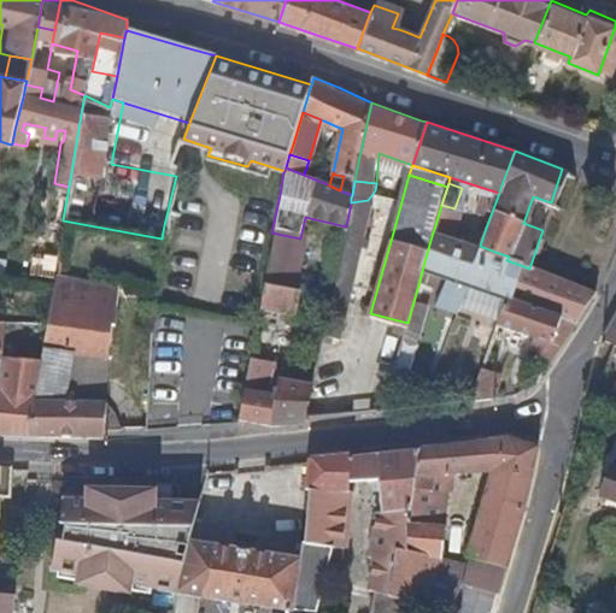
[(486,228),(499,193),(480,187),(468,222),(486,228)]
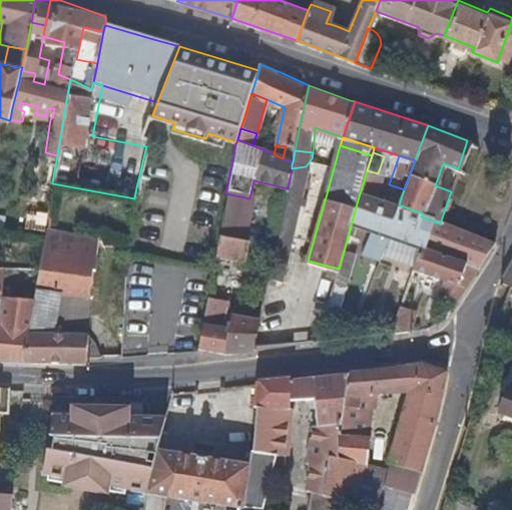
[(312,165),(312,158),(306,166),(292,168),(288,188),(284,205),(277,238),(274,251),(269,278),(284,282),(299,219),(312,165)]
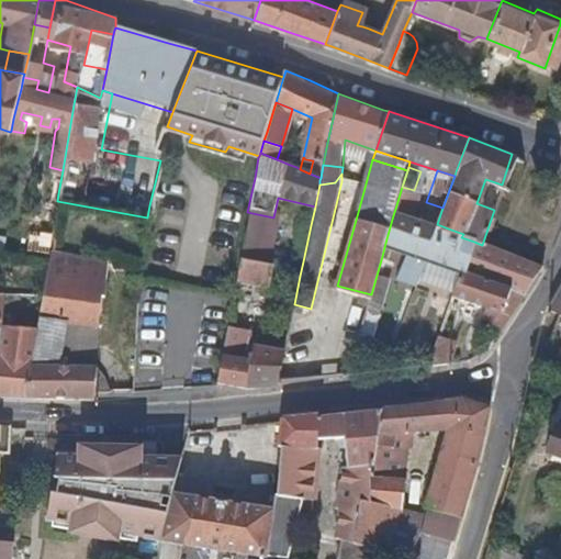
[(402,187),(395,209),(407,213),(414,190),(402,187)]
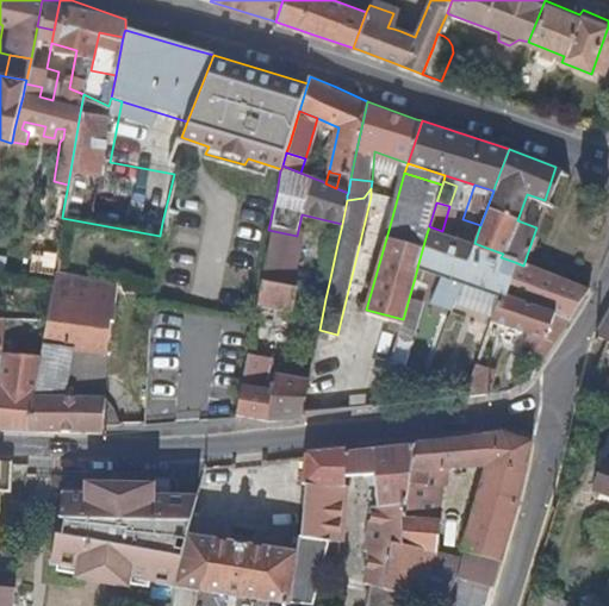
[(480,262),(486,248),(474,243),(442,231),(429,226),(427,233),(418,263),(463,280),(470,258),(480,262)]
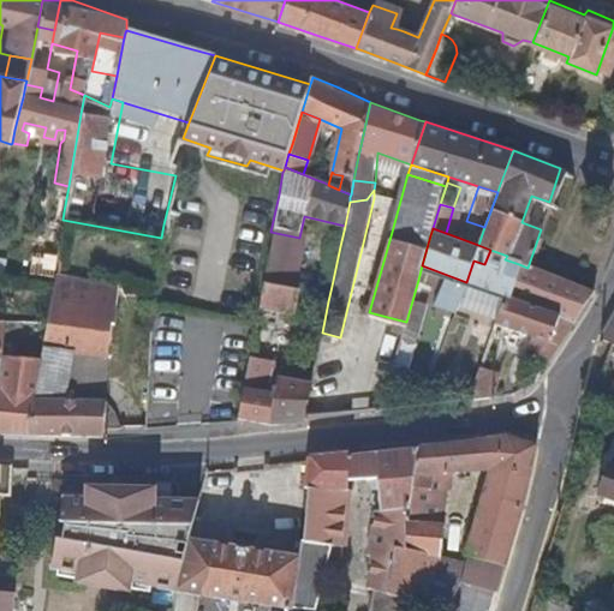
[(292,276),(299,238),(270,232),(263,269),(263,271),(292,276)]
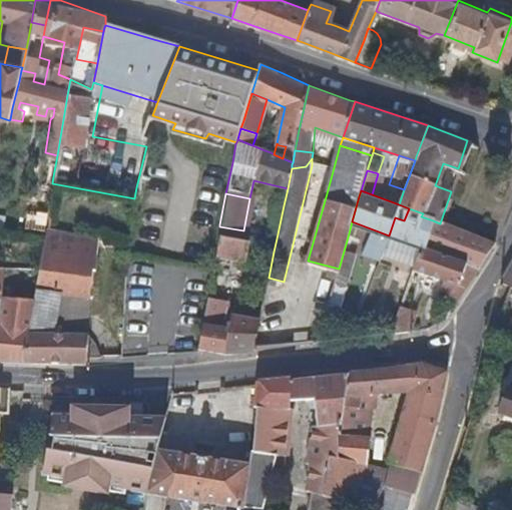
[(478,267),(493,243),(464,233),(440,223),(433,220),(421,216),(423,213),(409,208),(404,220),(395,217),(389,235),(400,240),(418,247),(426,250),(428,246),(478,267)]
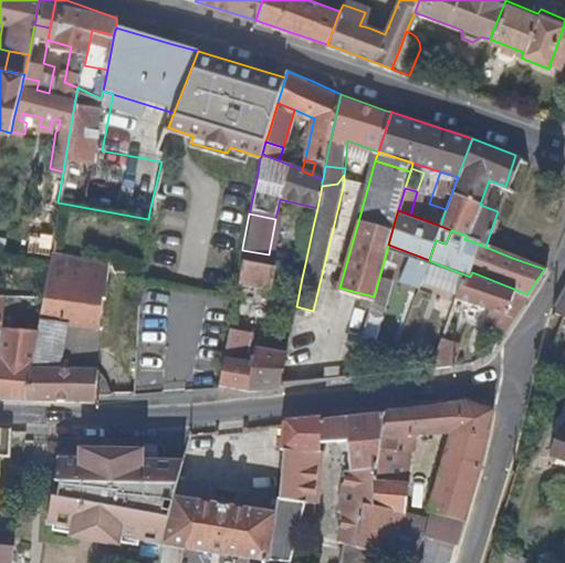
[(269,254),(242,250),(240,263),(238,272),(268,278),(272,256),(269,254)]
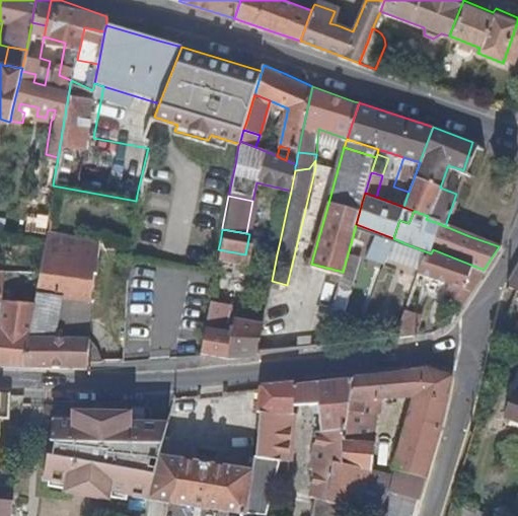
[(32,303),(22,364),(28,364),(86,366),(86,360),(87,342),(87,337),(59,336),(60,329),(51,328),(56,297),(90,299),(92,262),(93,239),(45,232),(43,240),(38,271),(33,299),(32,303)]
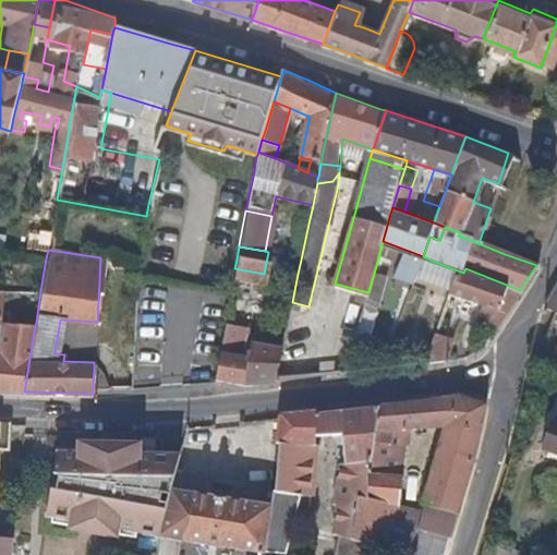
[(517,298),(520,290),(465,268),(463,273),(455,269),(447,292),(501,320),(517,298)]
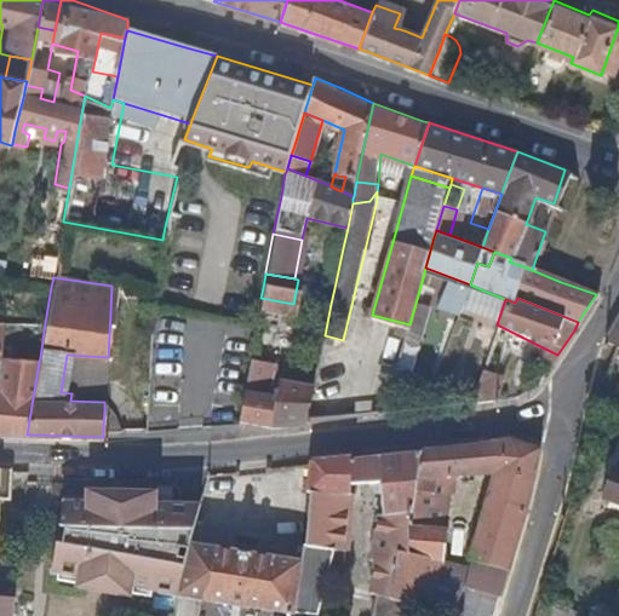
[(618,312),(607,338),(618,344),(618,312)]
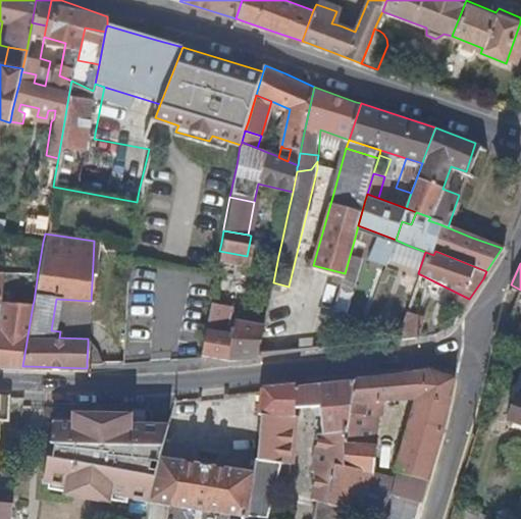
[(340,292),(333,312),(347,315),(355,289),(342,284),(340,292)]
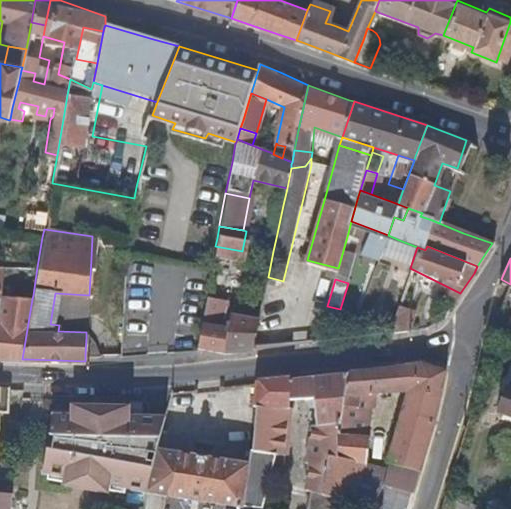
[(196,346),(224,351),(253,348),(254,345),(260,312),(232,306),(230,319),(225,318),(231,292),(207,286),(203,307),(202,313),(196,346)]
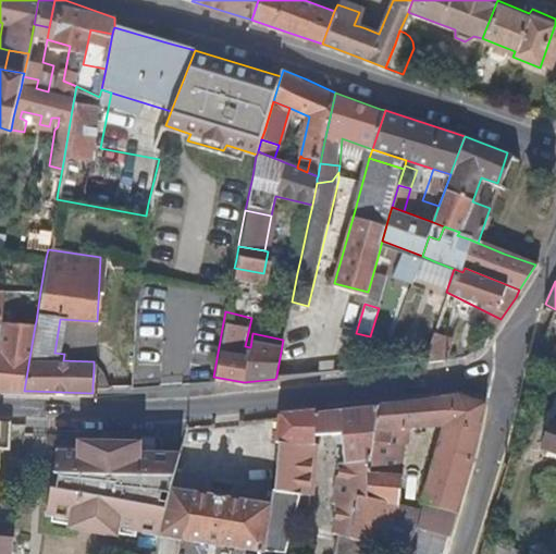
[(63,360),(94,361),(95,353),(97,321),(60,319),(54,353),(64,354),(63,360)]
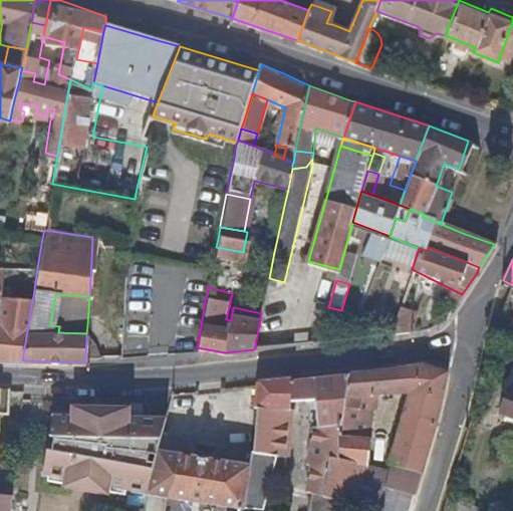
[(0,358),(22,360),(32,300),(11,298),(0,296),(0,358)]
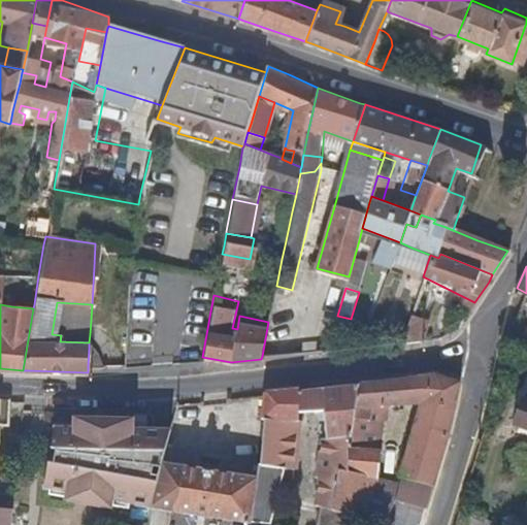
[(402,332),(399,340),(418,338),(426,318),(410,310),(402,332)]
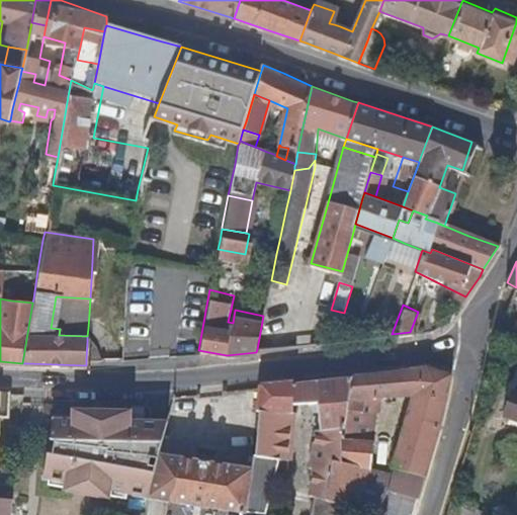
[(373,372),(349,375),(347,402),(368,399),(417,393),(406,430),(395,465),(423,475),(439,423),(451,373),(428,366),(415,367),(373,372)]
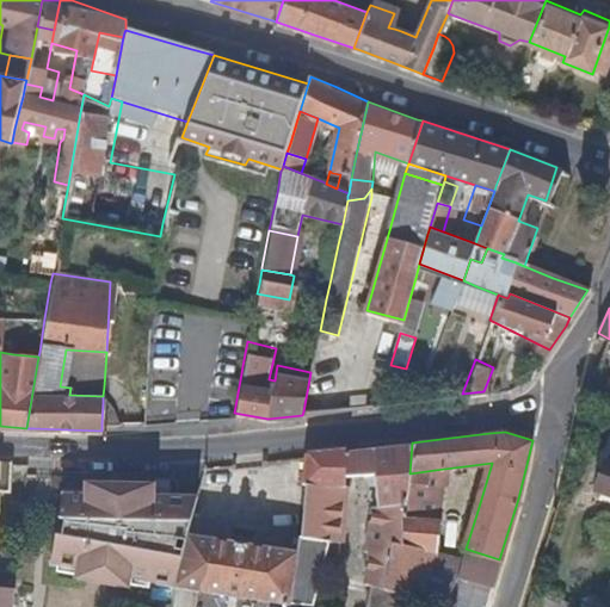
[(410,474),(412,443),(359,450),(344,451),(344,447),(305,451),(303,456),(301,487),(303,489),(300,539),(296,539),(296,557),(308,558),(320,561),(334,563),(340,483),(369,481),(371,500),(371,514),(370,521),(361,583),(373,584),(384,587),(393,539),(402,539),(402,537),(402,534),(401,526),(401,521),(402,514),(405,512),(406,512),(406,506),(410,474)]
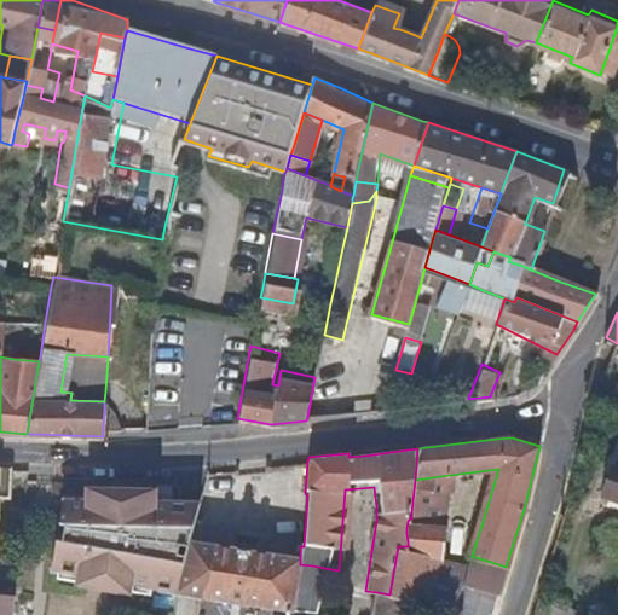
[(617,468),(611,465),(601,494),(617,499),(617,468)]
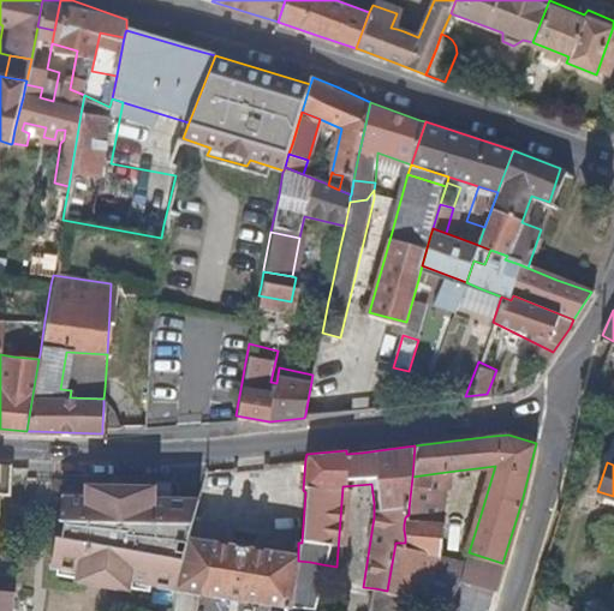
[(437,473),(412,477),(409,509),(409,515),(407,515),(427,521),(437,473)]
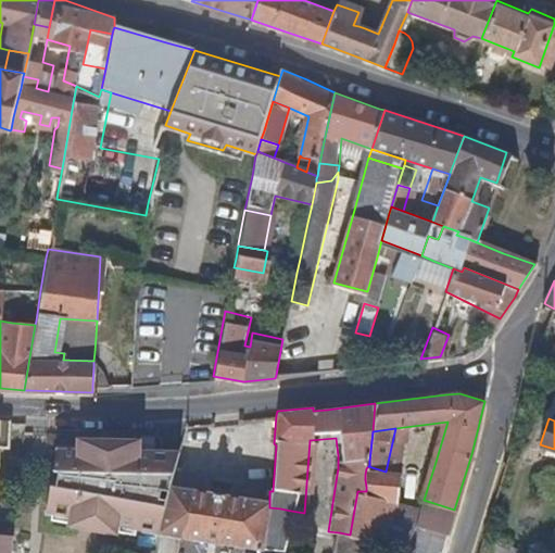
[(116,523),(159,530),(167,488),(169,476),(175,449),(134,449),(134,440),(77,439),(77,448),(55,447),(52,469),(58,470),(55,486),(50,485),(46,511),(73,515),(71,524),(114,531),(116,523)]
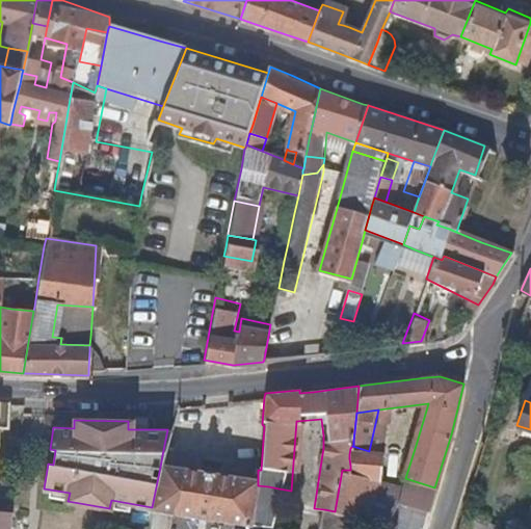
[(369,451),(352,446),(350,448),(349,454),(349,458),(350,466),(380,474),(386,455),(369,451)]
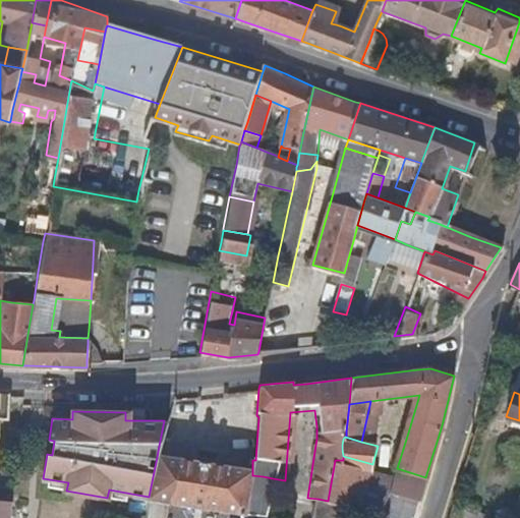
[(372,464),(343,456),(343,458),(343,460),(335,460),(328,501),(383,517),(390,492),(394,477),(396,470),(372,464)]
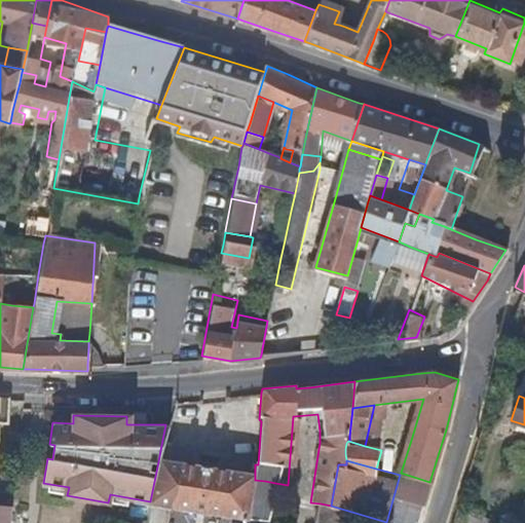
[(265,481),(255,480),(245,478),(195,468),(172,463),(158,461),(150,501),(169,506),(180,508),(241,520),(241,522),(244,522),(245,521),(254,522),(255,522),(267,522),(275,483),(265,481)]
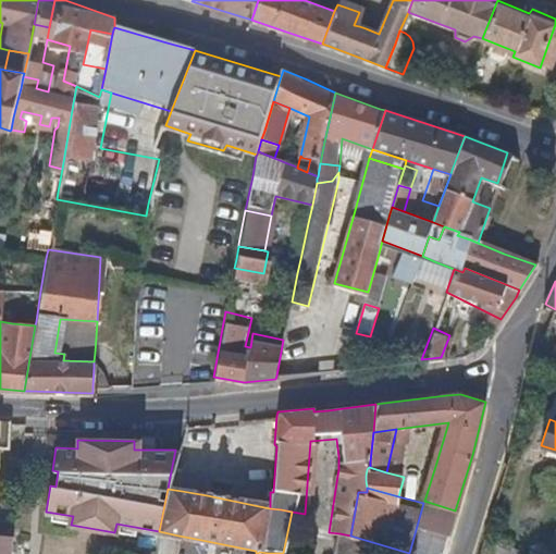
[(447,534),(455,511),(424,501),(423,503),(421,511),(417,526),(447,534)]
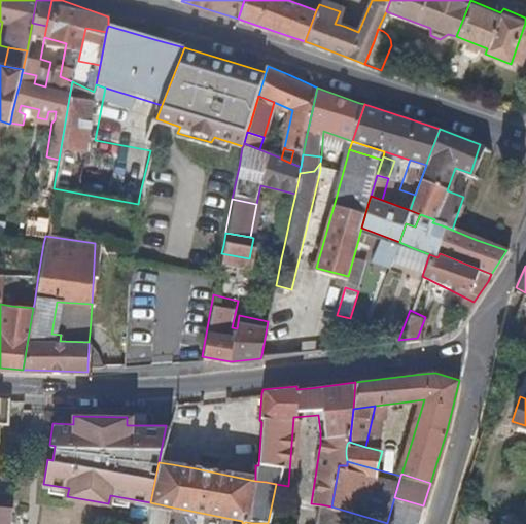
[(0,504),(0,523),(10,523),(12,507),(0,504)]
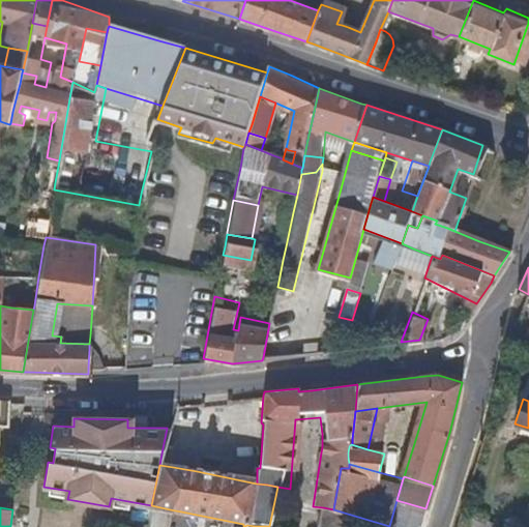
[(492,526),(495,519),(462,507),(461,508),(456,526),(492,526)]
